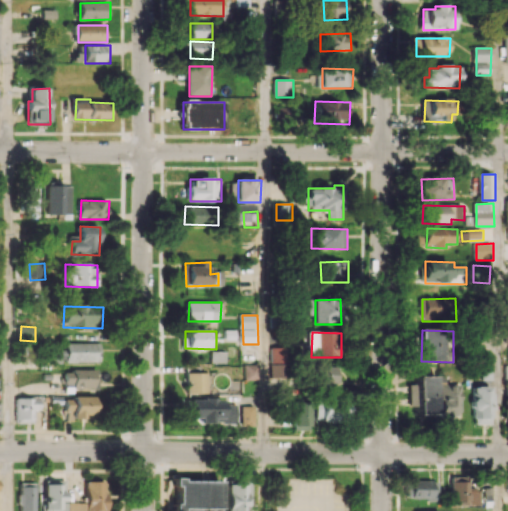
[(102,343),(67,343),(67,363),(102,363),(102,343)]
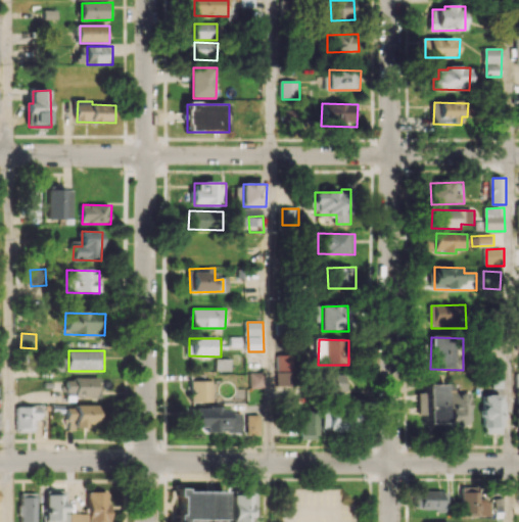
[(280,372),(293,372),(293,356),(279,356),(280,372)]
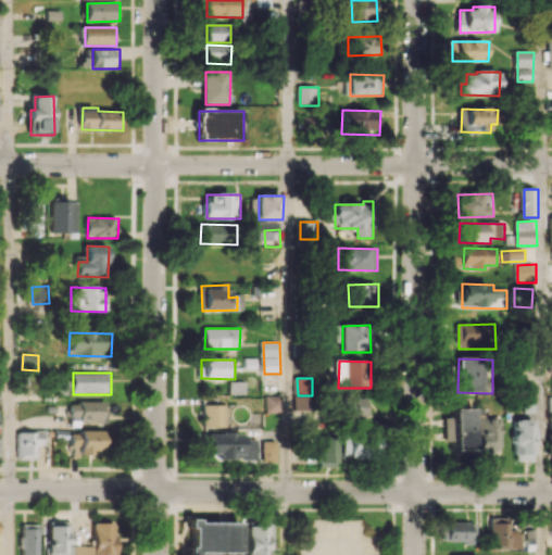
[(69,395),(69,379),(57,379),(57,395),(69,395)]
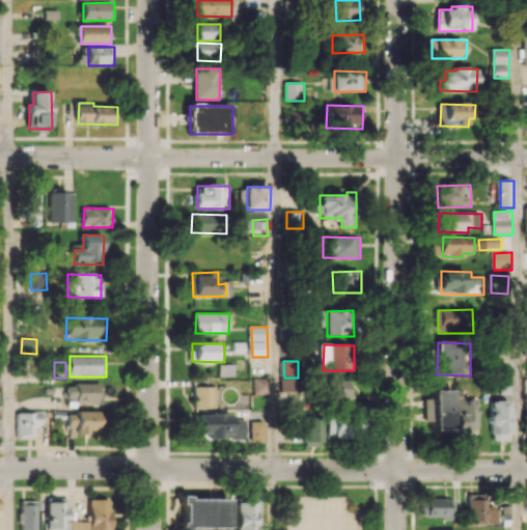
[(221,377),(238,378),(238,366),(222,365),(221,377)]
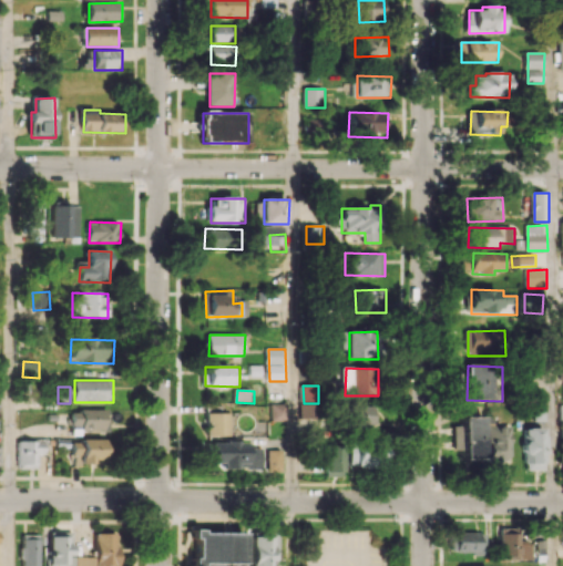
[(275,422),(290,422),(290,404),(275,404),(275,422)]
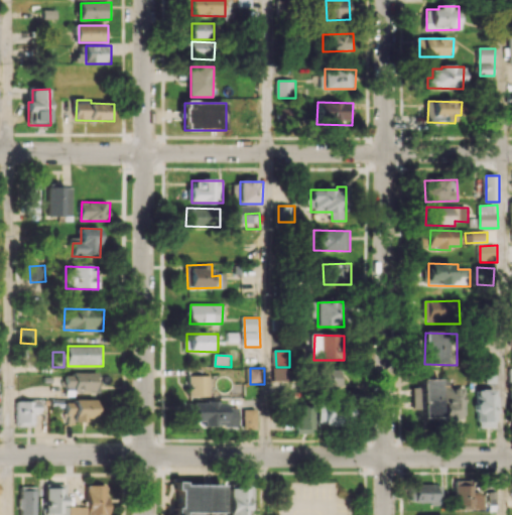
[(499,369),(489,369),(488,384),(498,384),(499,369)]
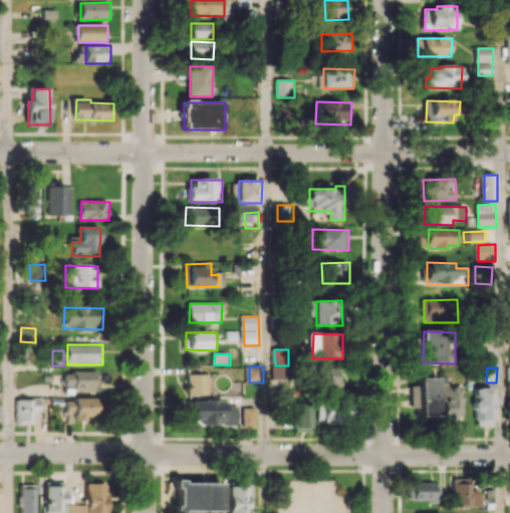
[(317,368),(318,387),(343,387),(342,368),(317,368)]
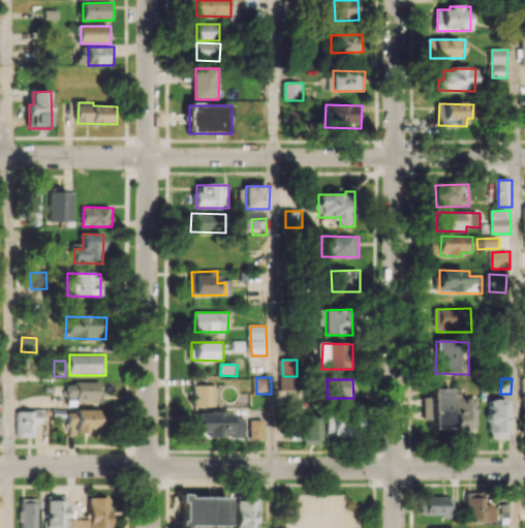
[(103,383),(69,382),(68,401),(103,402),(103,383)]
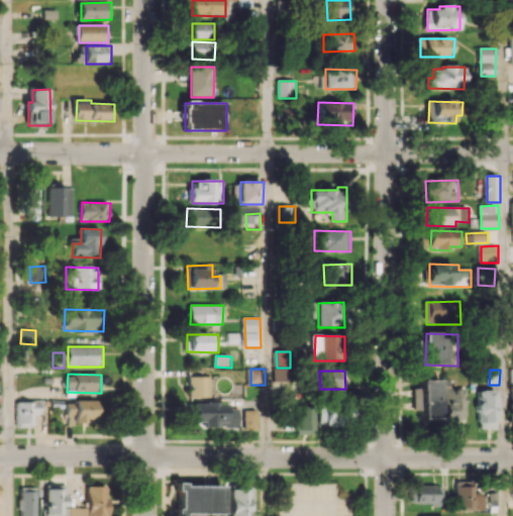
[(212,377),(191,377),(191,398),(212,398),(212,377)]
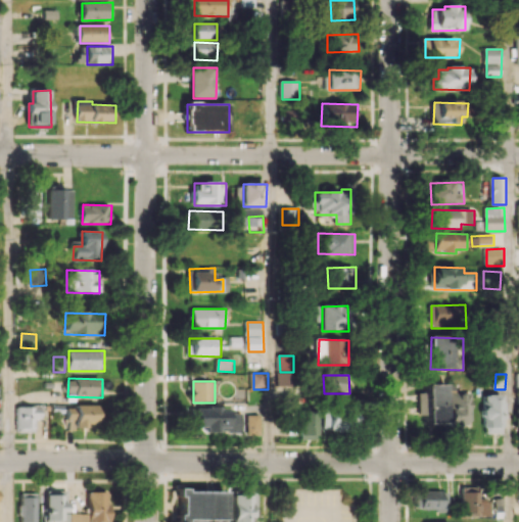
[(447,385),(428,385),(429,424),(449,424),(447,385)]
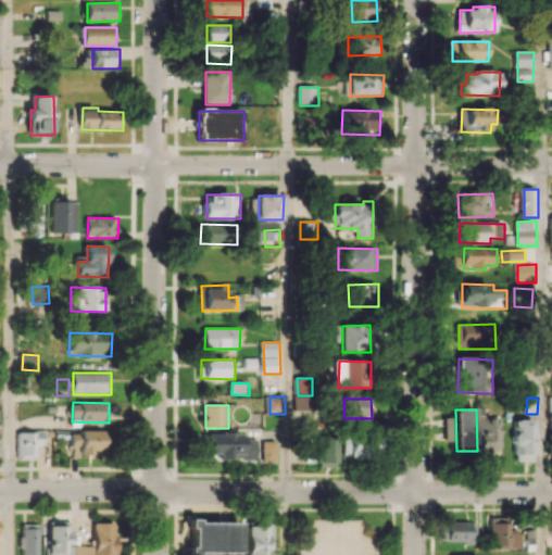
[(503,418),(483,418),(481,453),(503,454),(503,418)]
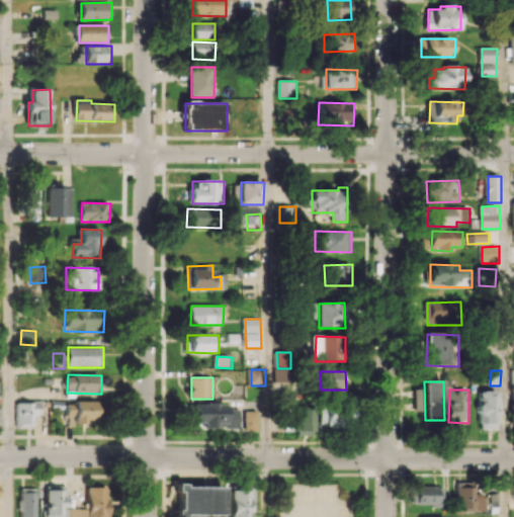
[(500,430),(500,392),(481,392),(482,430),(500,430)]
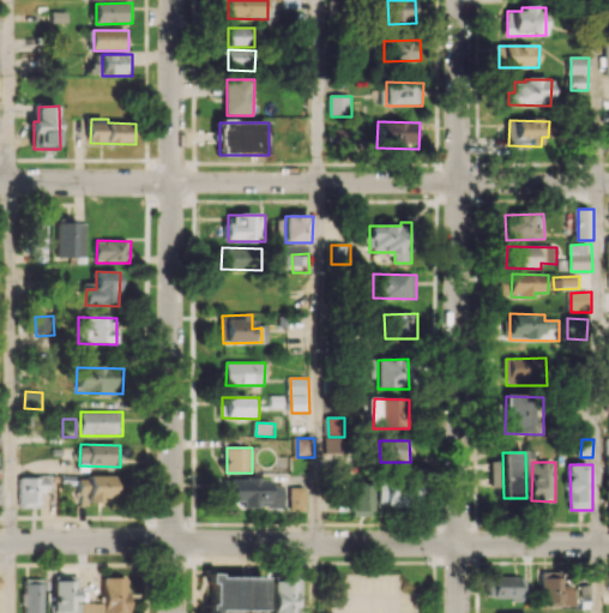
[(115,478),(80,476),(79,504),(114,505),(115,478)]
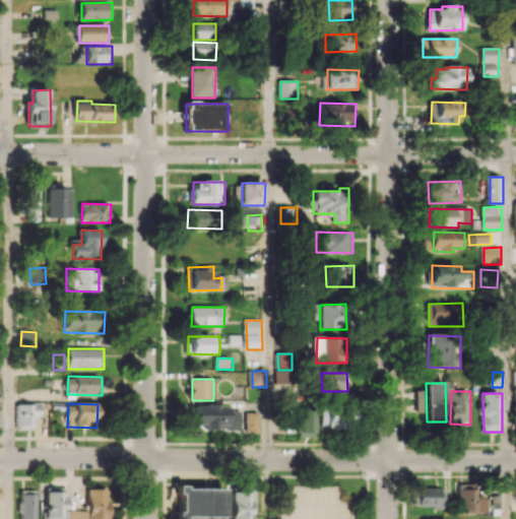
[(358,404),(342,404),(342,424),(358,424),(358,404)]
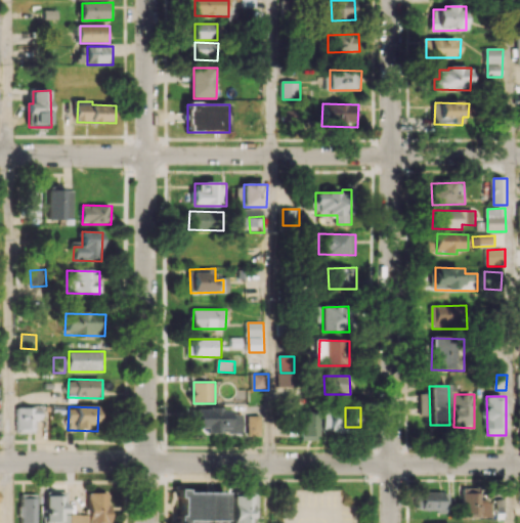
[(18,408),(18,434),(37,433),(37,421),(44,421),(43,408),(18,408)]
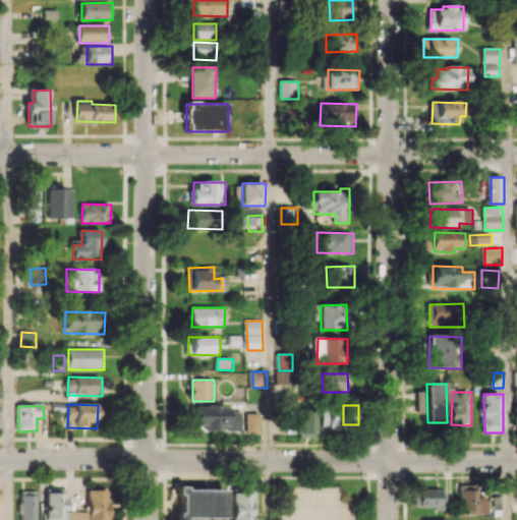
[(195,406),(195,426),(206,426),(206,430),(228,431),(229,407),(195,406)]
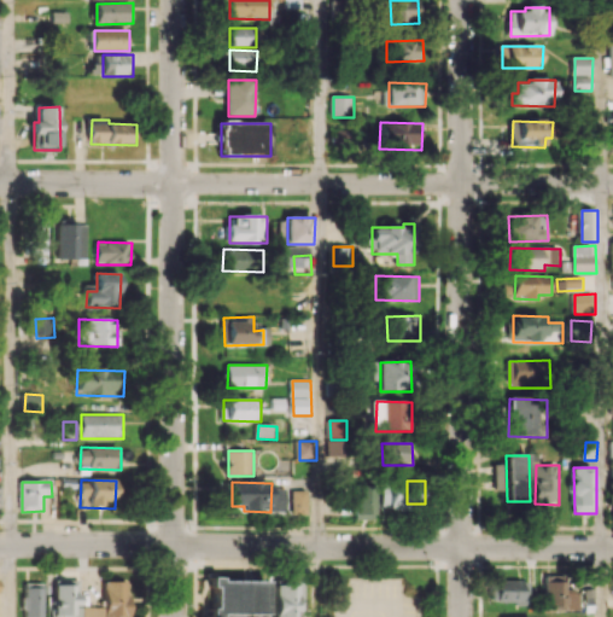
[(356,521),(377,521),(378,487),(356,485),(356,521)]
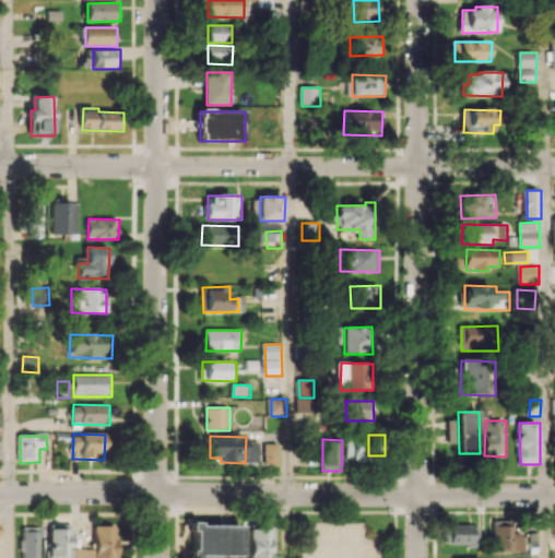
[(266,443),(266,465),(281,465),(281,443),(266,443)]
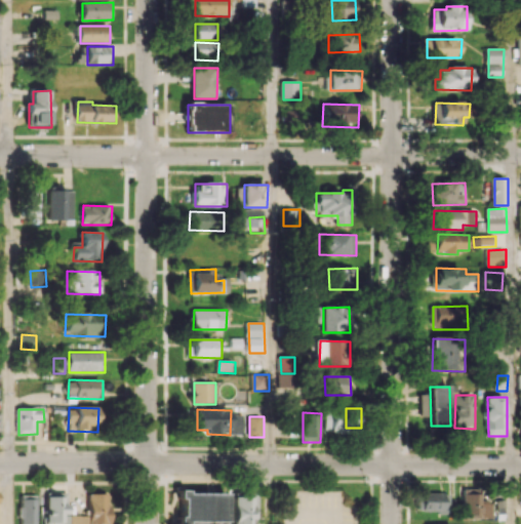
[(228,523),(228,494),(188,494),(188,488),(182,488),(181,523),(228,523)]
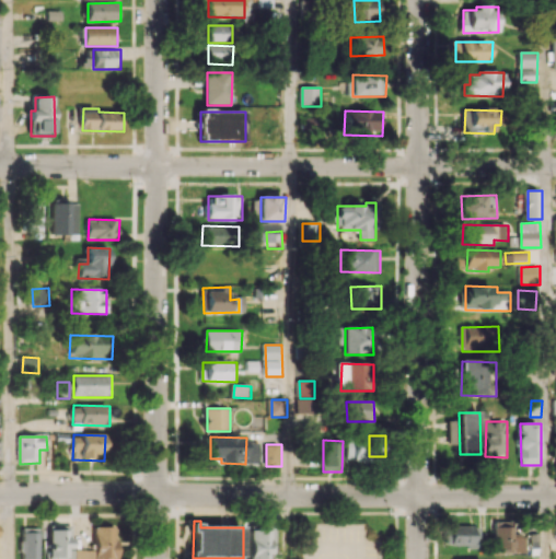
[(497,554),(514,554),(516,522),(497,522),(497,554)]
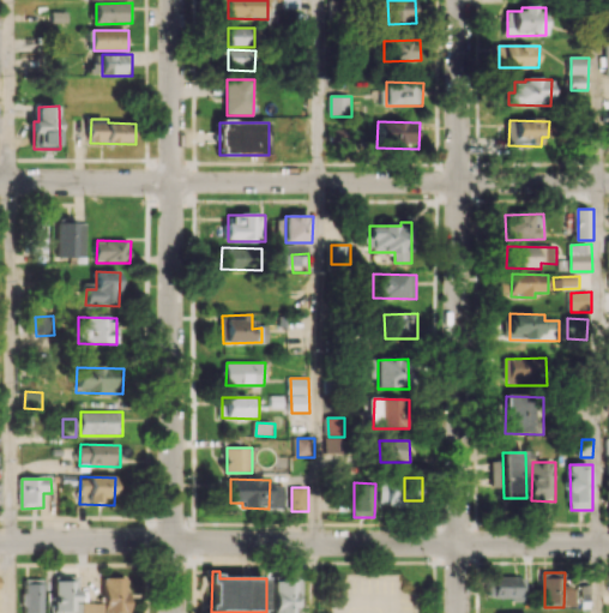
[(529,578),(496,577),(496,599),(529,599),(529,578)]
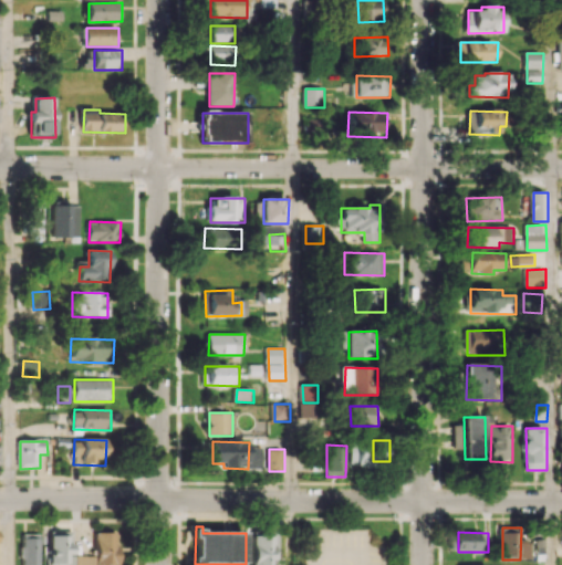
[(121,564),(122,533),(99,533),(97,557),(74,556),(75,534),(53,534),(52,564),(121,564)]
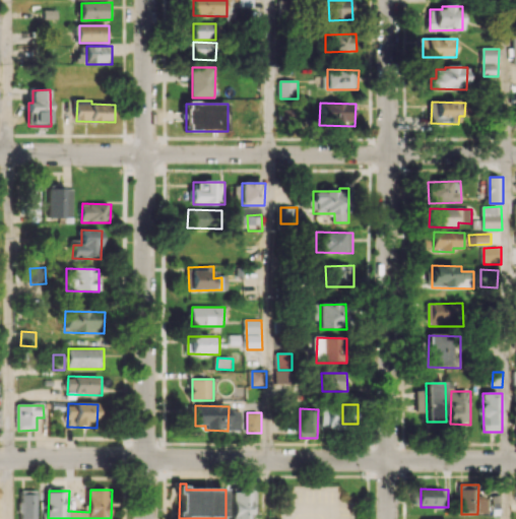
[(39,518),(40,492),(22,491),(22,518),(39,518)]
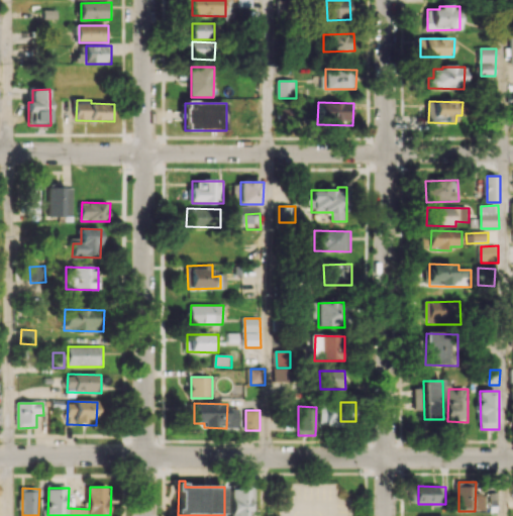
[(247,515),(248,511),(255,511),(257,490),(233,489),(232,515),(247,515)]
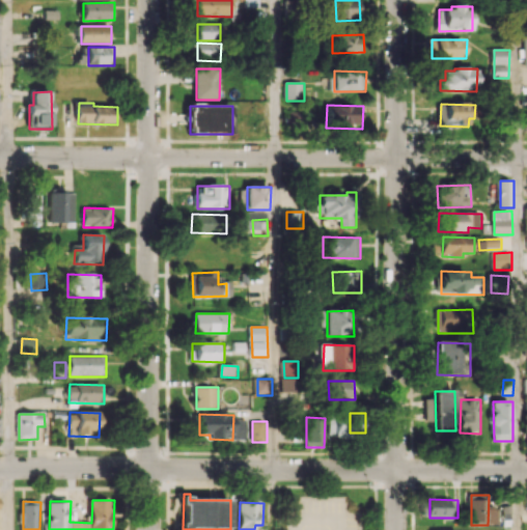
[(499,509),(489,509),(490,525),(499,525),(499,509)]
